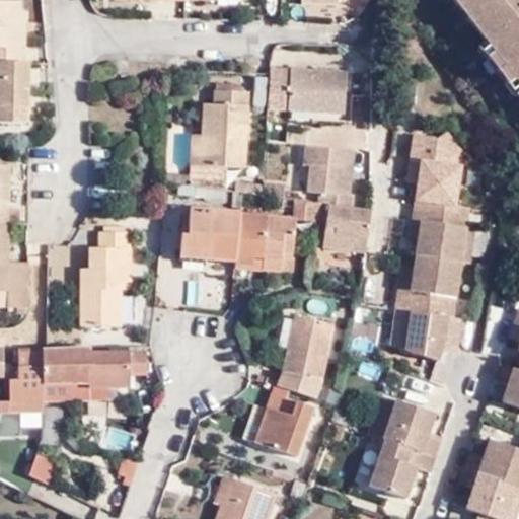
[(518,0),(449,0),(458,11),(464,6),(472,17),(466,22),(485,47),(504,71),(518,89),(518,0)]
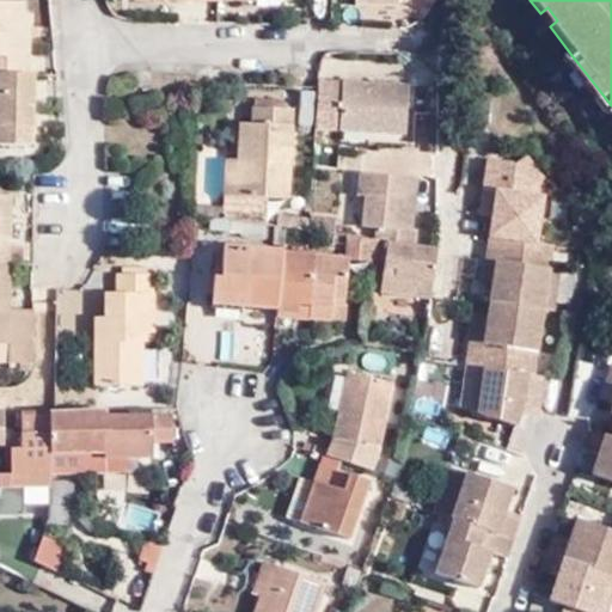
[(0,73),(29,74),(30,17),(23,17),(23,4),(0,2),(0,73)]
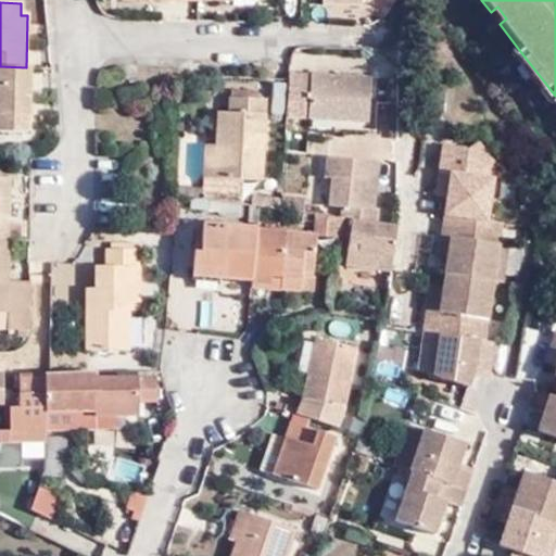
[(491,12),(500,24),(506,19),(497,7),(491,12)]
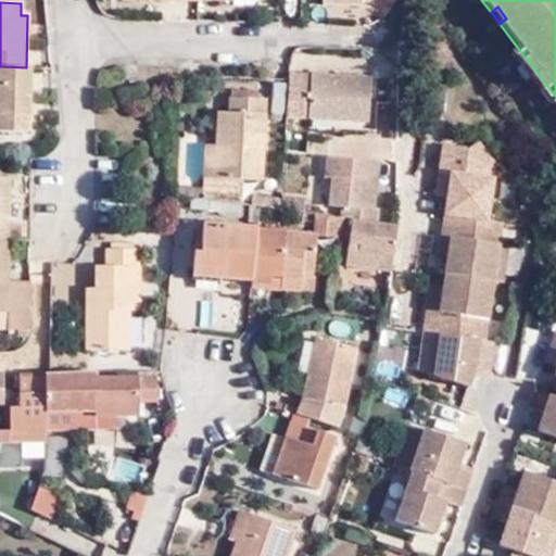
[(531,83),(540,76),(519,50),(510,55),(531,83)]
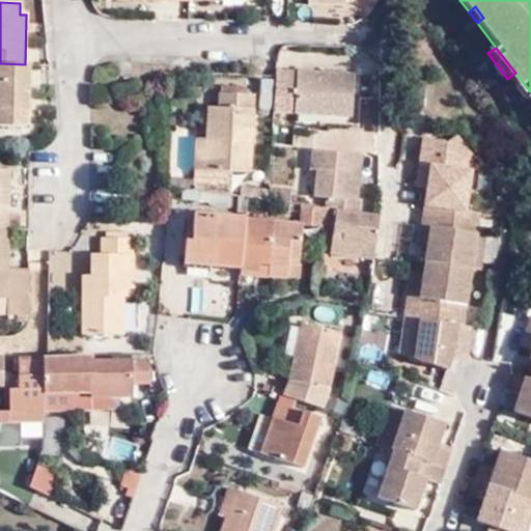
[(29,64),(25,64),(0,63),(0,110),(3,111),(3,127),(27,127),(28,111),(22,111),(23,99),(28,99),(29,64)]
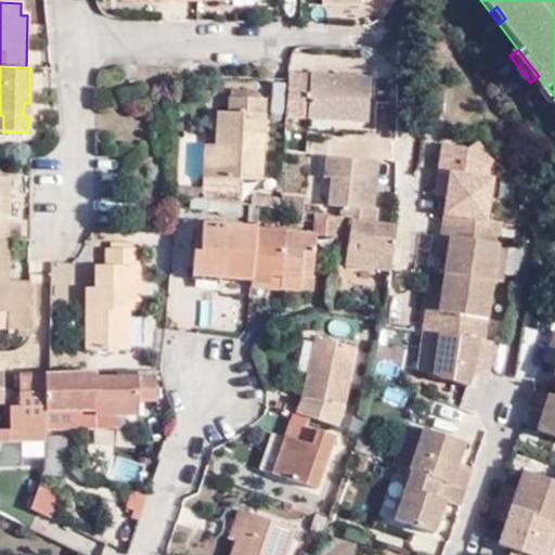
[(554,106),(554,95),(539,76),(530,82),(552,110),(554,106)]
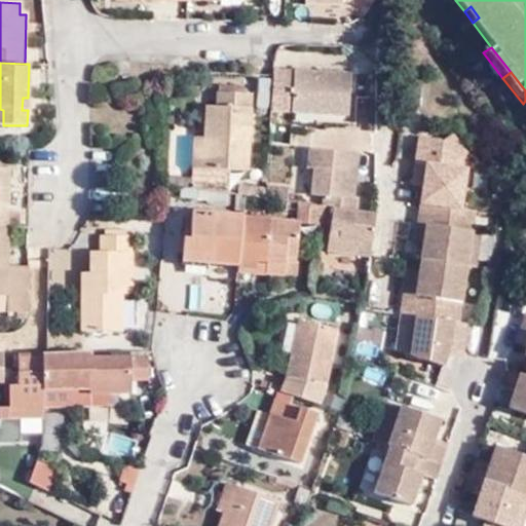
[(271,105),(273,75),(258,74),(256,104),(271,105)]
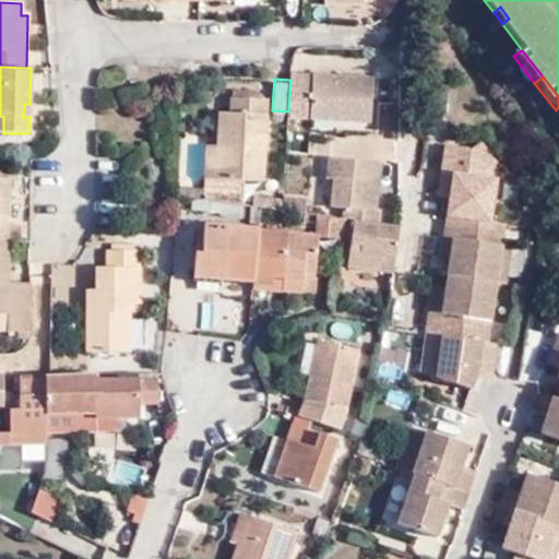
[(215,178),(237,179),(262,181),(269,100),(233,98),(232,114),(219,111),(217,146),(215,178)]
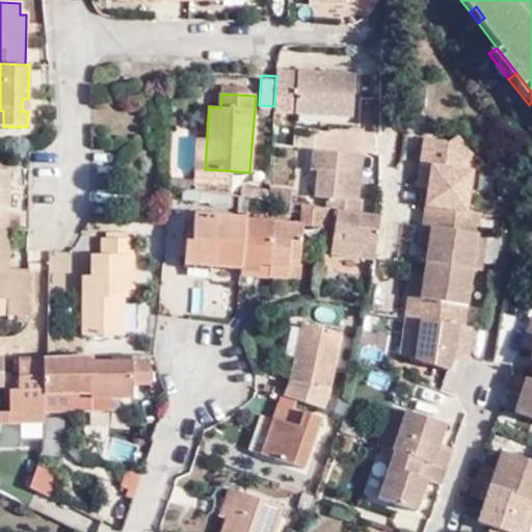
[(207,139),(196,138),(194,168),(205,169),(207,139)]
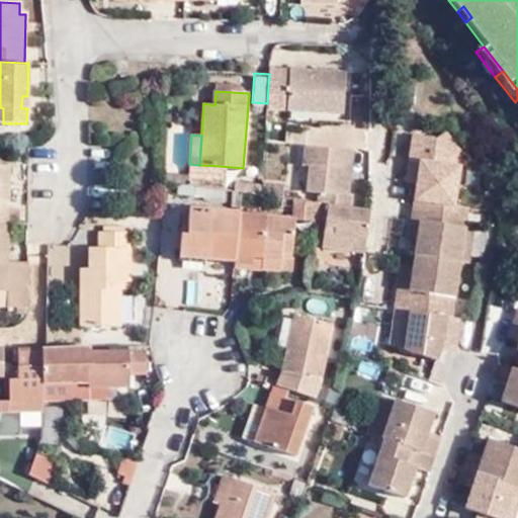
[(419,187),(417,203),(454,208),(459,172),(450,170),(452,162),(461,155),(445,135),(436,142),(416,140),(409,185),(419,187)]
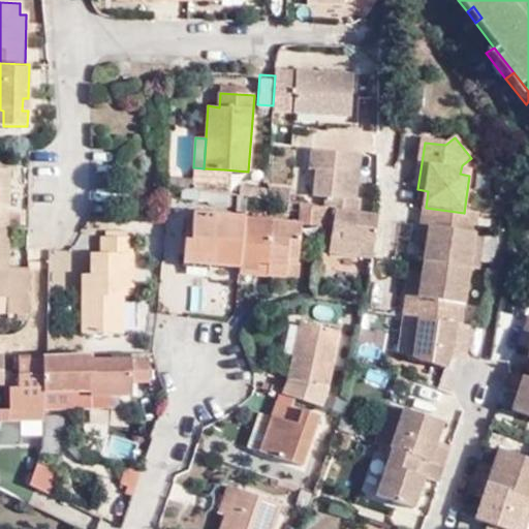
[(329,253),(374,258),(378,216),(358,214),(360,203),(347,200),(353,156),(311,150),(309,170),(316,172),(312,197),(336,199),(329,253)]
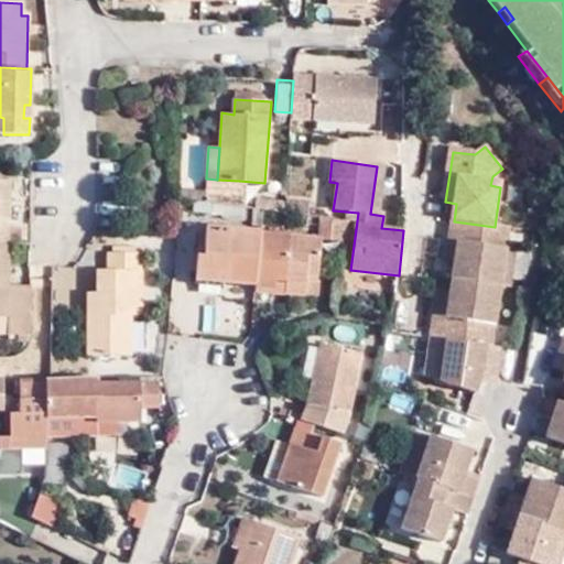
[(378,215),(383,167),(377,166),(370,214),(378,215)]
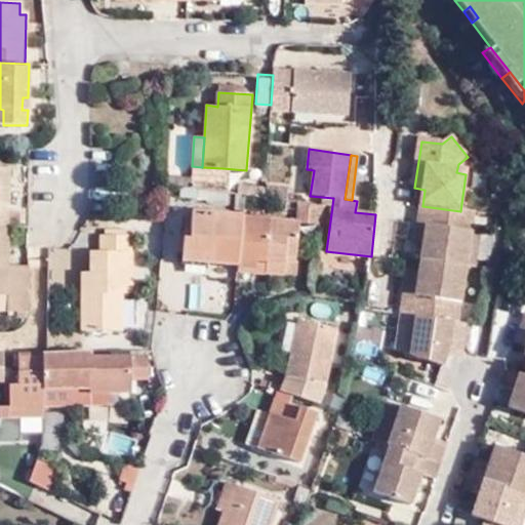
[(202,167),(201,184),(221,186),(223,168),(202,167)]
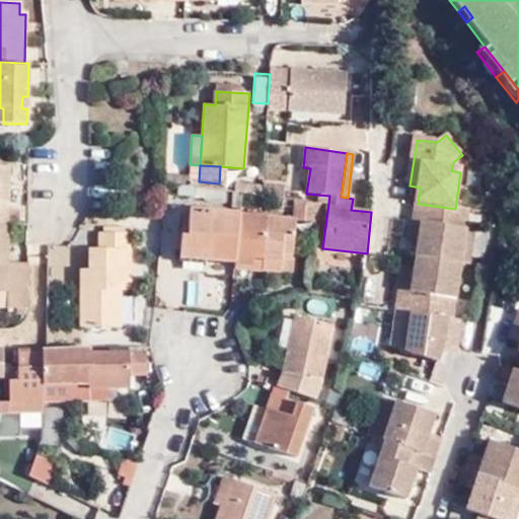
[(0,203),(9,204),(10,168),(0,167),(0,203)]
